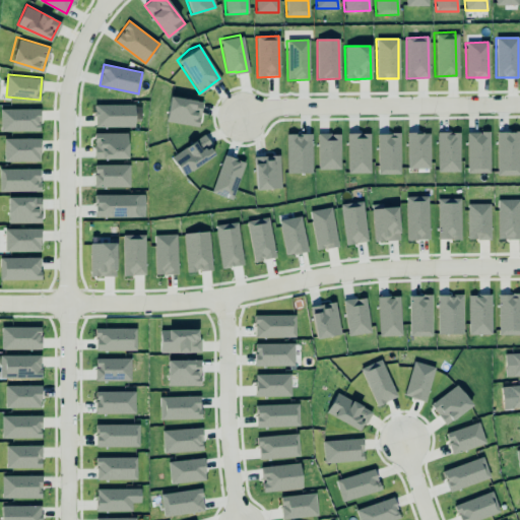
[(202,102),(170,96),(165,122),(198,127),(202,102)]
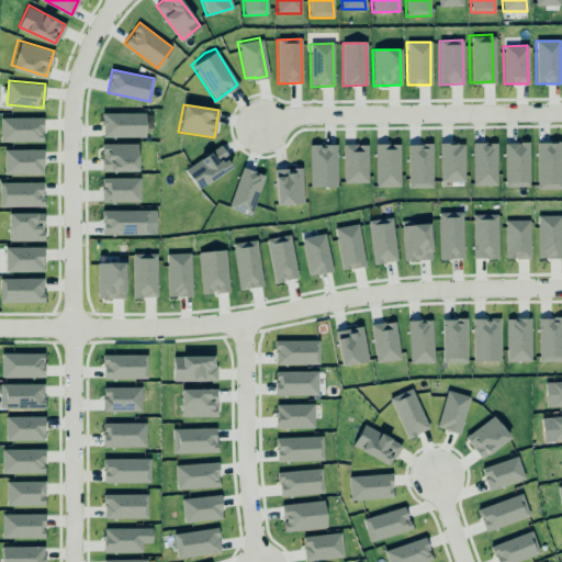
[(103,112),(103,135),(144,135),(144,112),(103,112)]
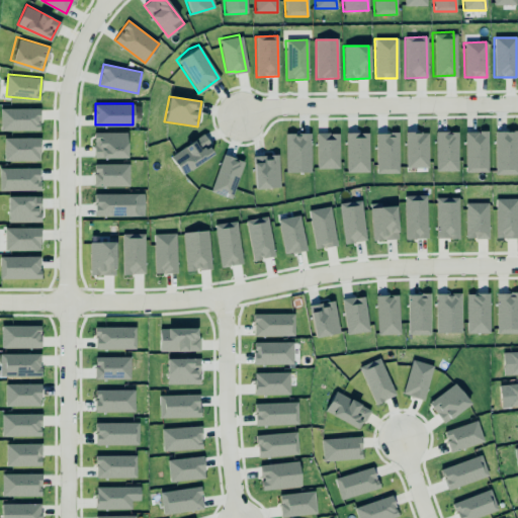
[(39,109),(0,108),(0,117),(0,131),(39,131),(39,109)]
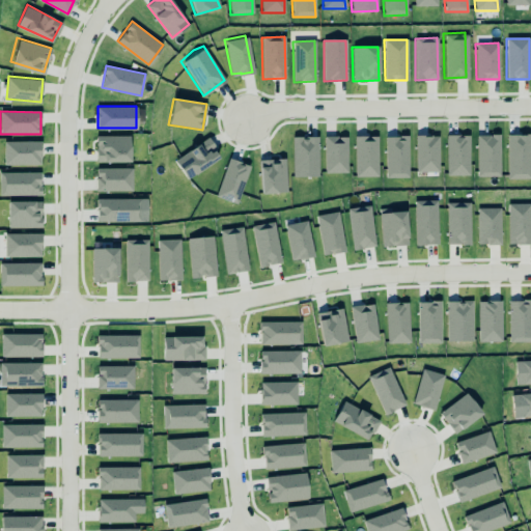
[(446,174),(445,133),(467,133),(468,173),(446,174)]
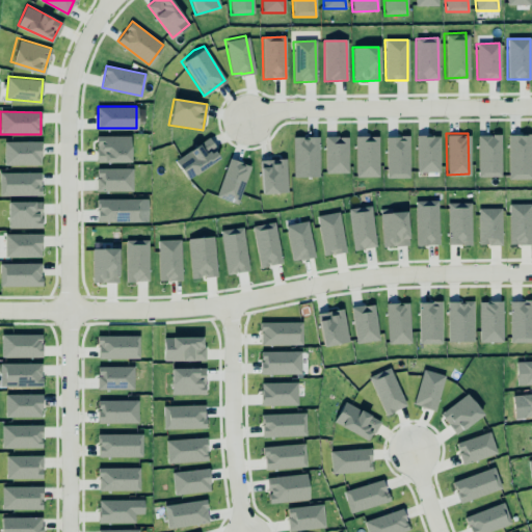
[(354,134),(376,134),(376,175),(354,176),(354,134)]
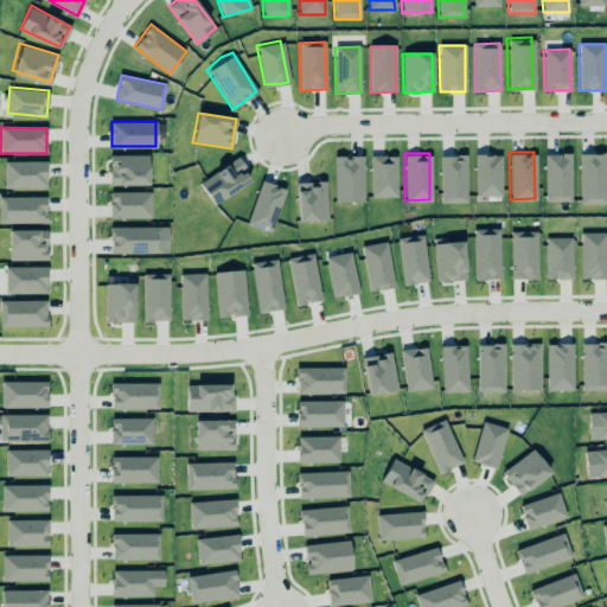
[(581,205),(606,204),(605,153),(580,154),(581,205)]
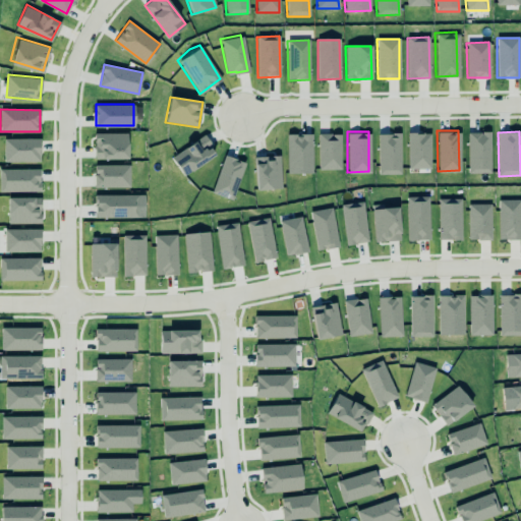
[(489,132),(467,133),(469,174),(491,173),(489,132)]
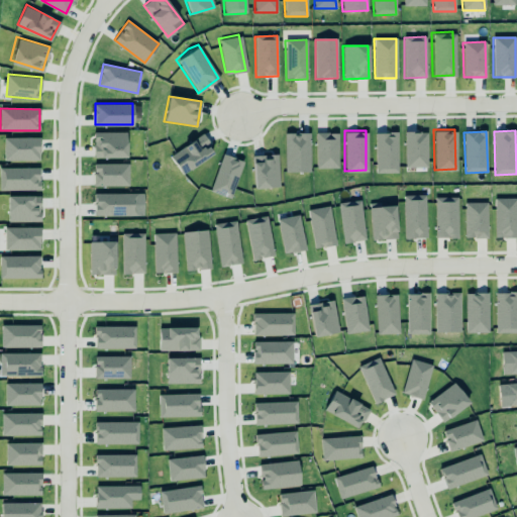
[(93,132),(94,159),(126,158),(126,132),(93,132)]
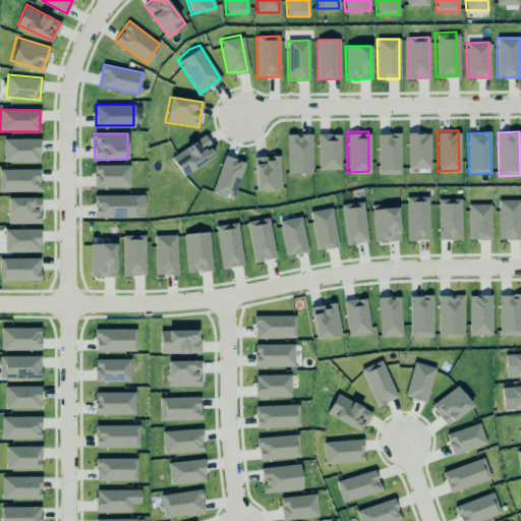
[(429,169),(430,133),(409,133),(408,169),(429,169)]
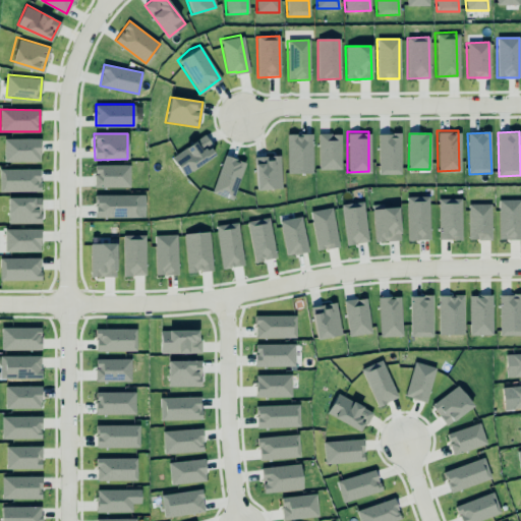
[(312,134),(287,134),(287,174),(311,174),(312,134)]
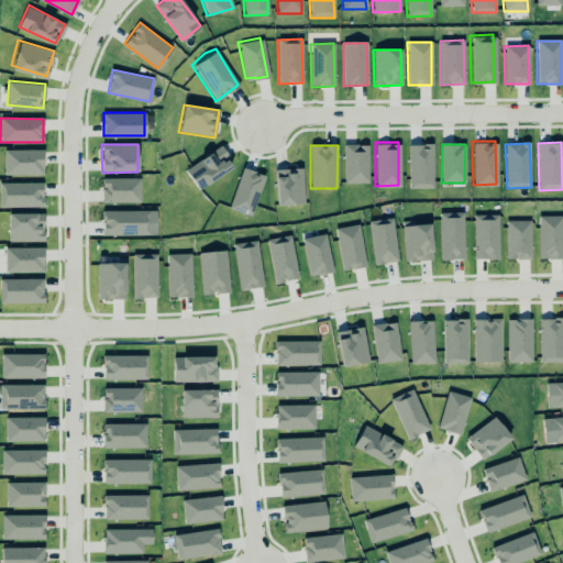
[(367,145),(344,145),(344,184),(368,184),(367,145)]
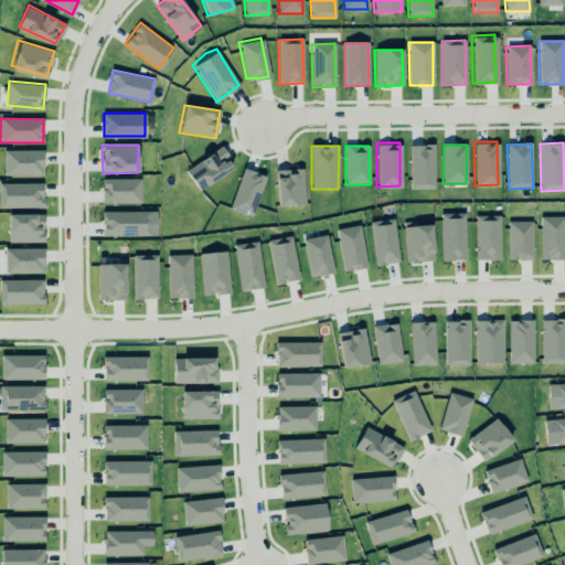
[(434,146),(409,146),(411,189),(435,189),(434,146)]
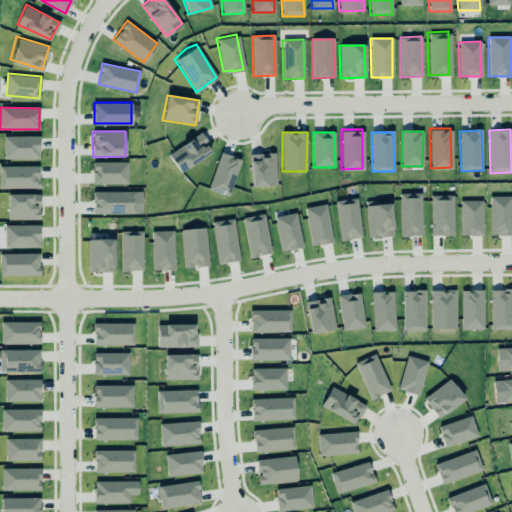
[(168,154),(180,173),(212,152),(200,134),(168,154)]
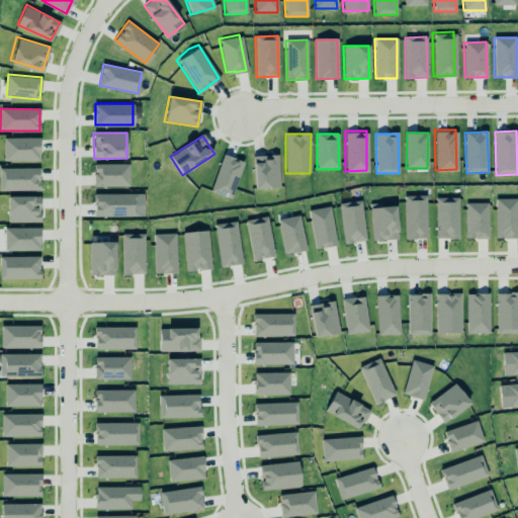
[(39,160),(38,139),(3,139),(3,161),(39,160)]
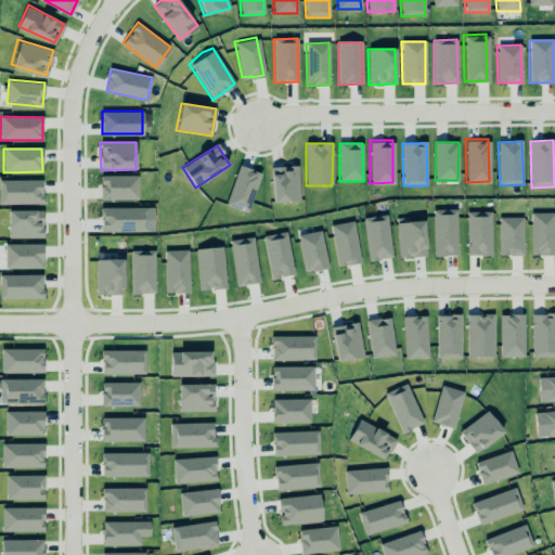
[(248,214),(261,173),(239,166),(226,206),(248,214)]
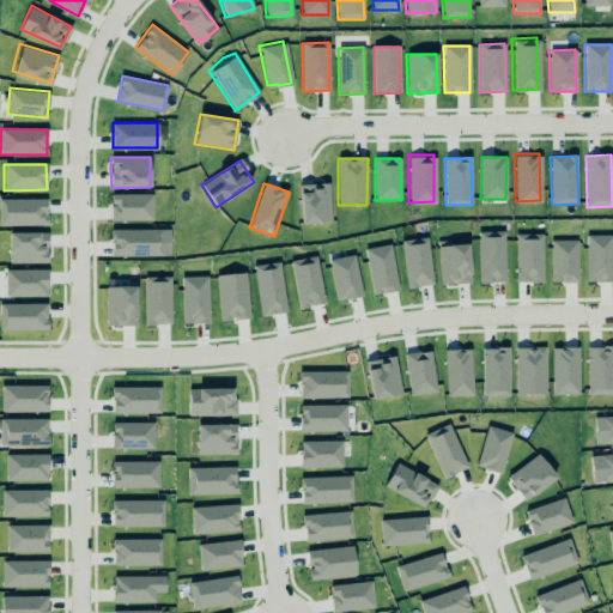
[(301,224),(331,223),(328,183),(299,184),(301,224)]
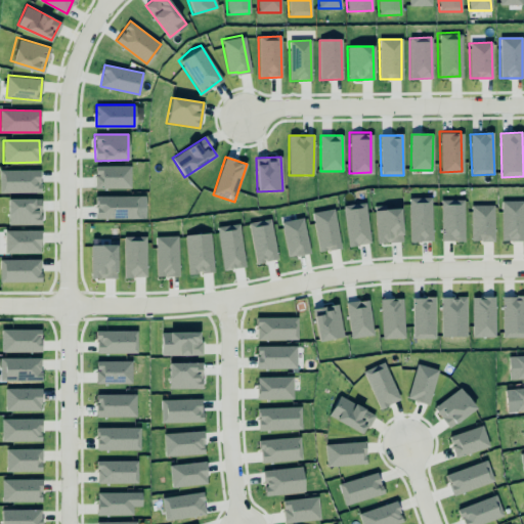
[(94,166),(94,188),(130,188),(130,167),(94,166)]
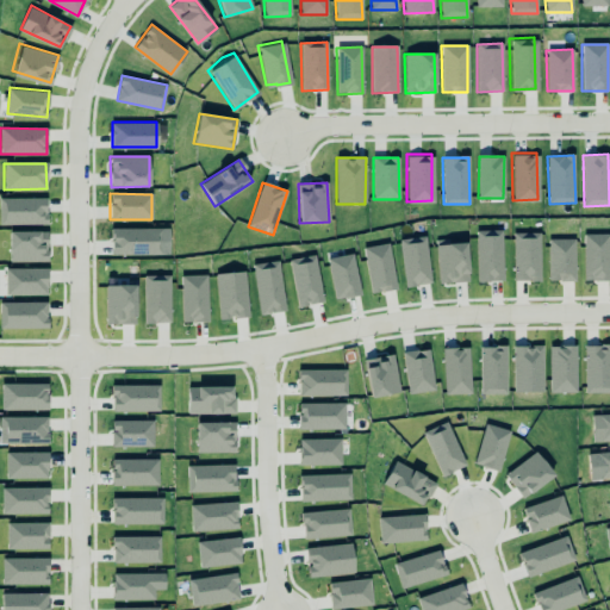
[(0,198),(0,224),(47,224),(47,198),(0,198)]
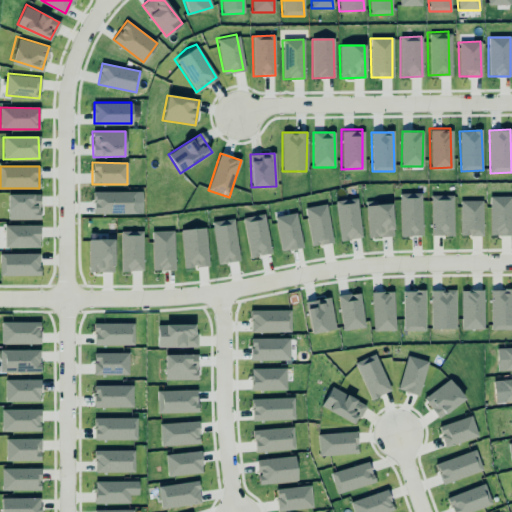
[(93,192),(93,214),(136,213),(135,192),(93,192)]
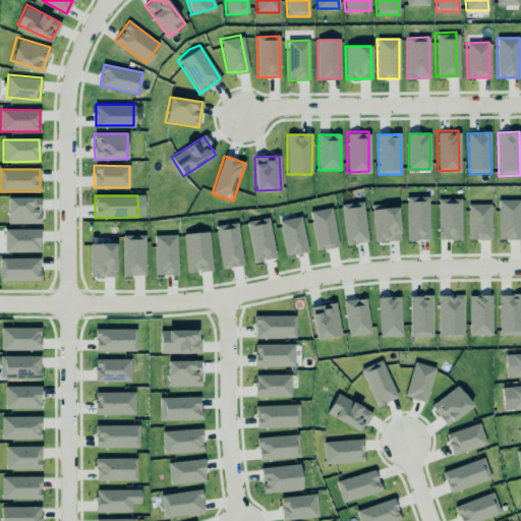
[(409,196),(411,239),(433,238),(431,195),(409,196)]
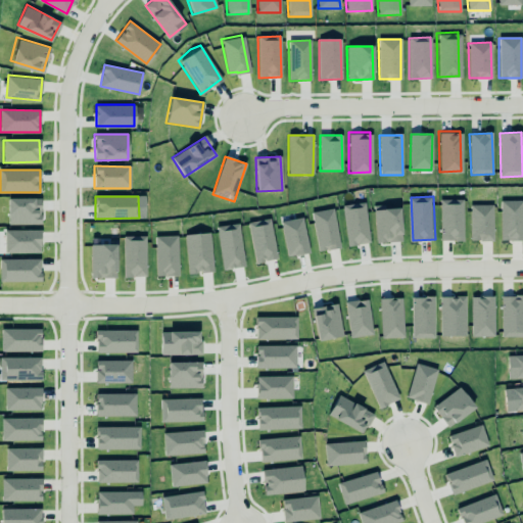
[(40,198),(7,199),(8,225),(41,224),(40,198)]
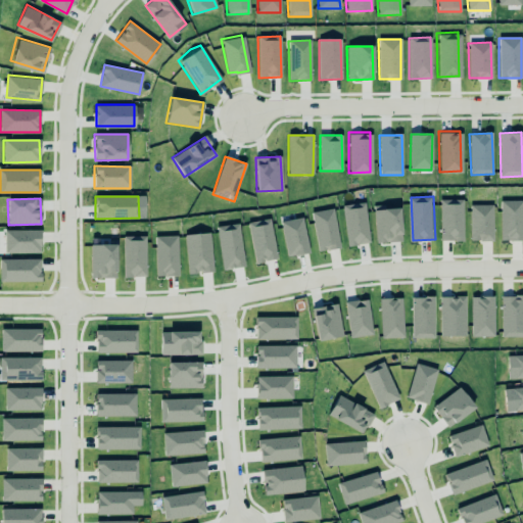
[(445,198),(445,238),(468,238),(467,198),(445,198)]
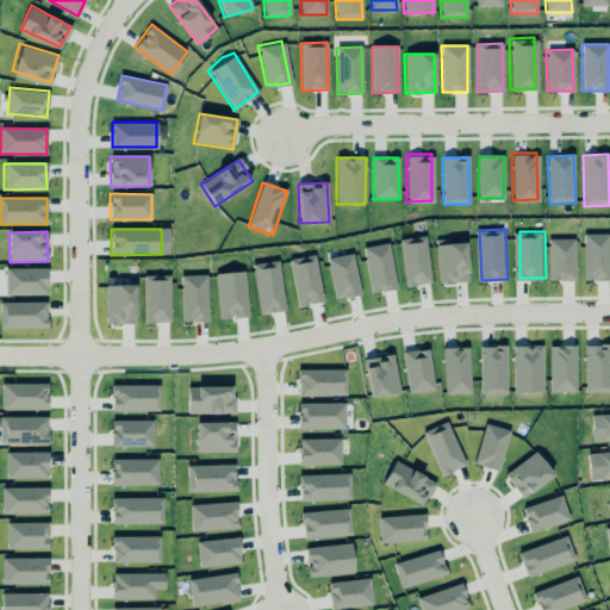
[(609,231),(609,281),(582,281),(582,232),(609,231)]
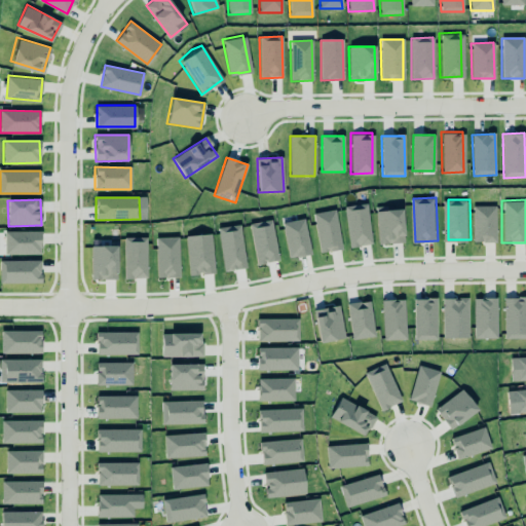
[(367,203),(375,242),(353,247),(345,209),(367,203)]
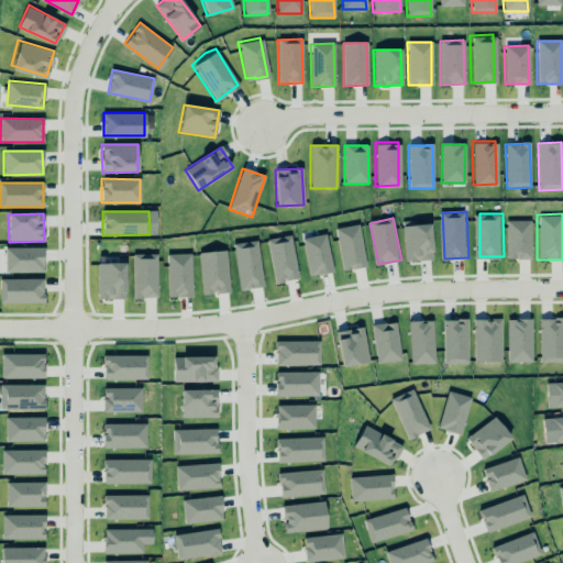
[(400,224),(401,260),(409,260),(409,264),(418,264),(419,260),(431,258),(429,220),(412,220),(400,224)]
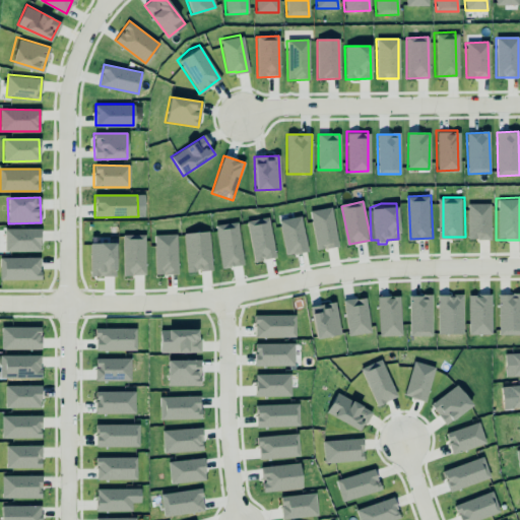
[(467,204),(468,240),(491,240),(490,204),(467,204)]
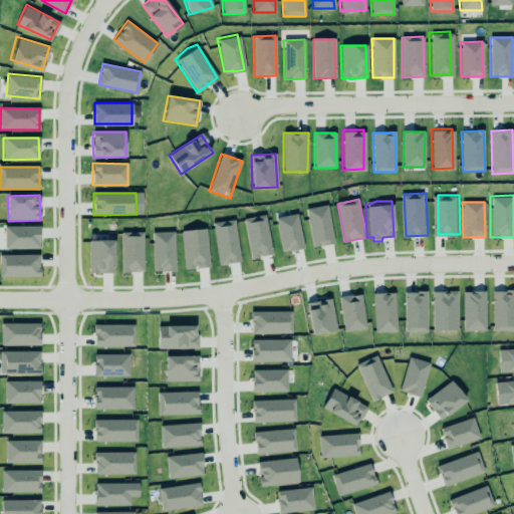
[(305,209),(312,247),(334,244),(327,205),(305,209)]
